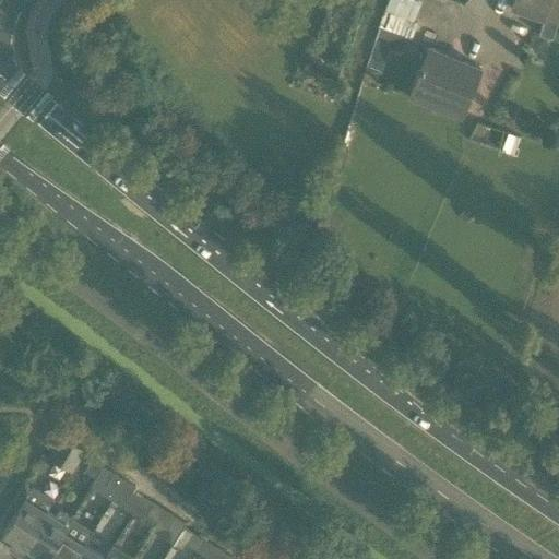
[(550,0),(512,0),(510,10),(544,21),(550,0)]
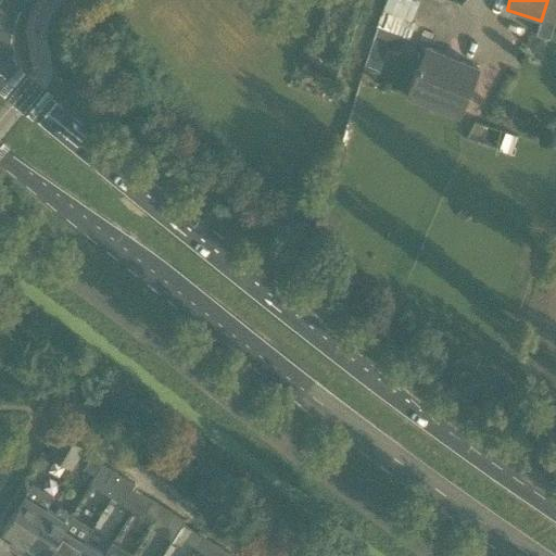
[(382,9),(377,26),(402,35),(409,37),(415,21),(411,19),(382,9)]
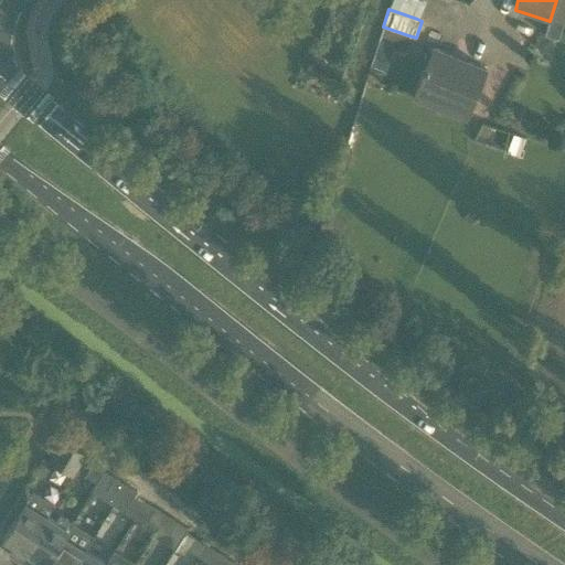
[(377,46),(370,68),(384,73),(392,52),(393,48),(403,51),(408,35),(383,27),(376,46),(377,46)]
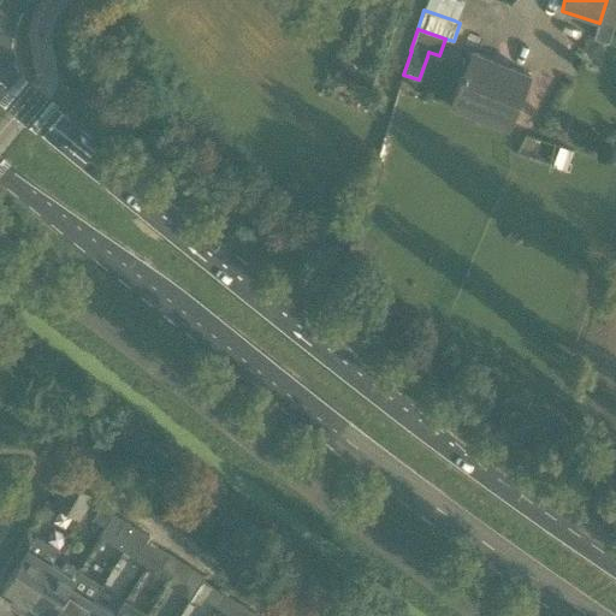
[(509,131),(532,76),(472,51),(449,106),(509,131)]
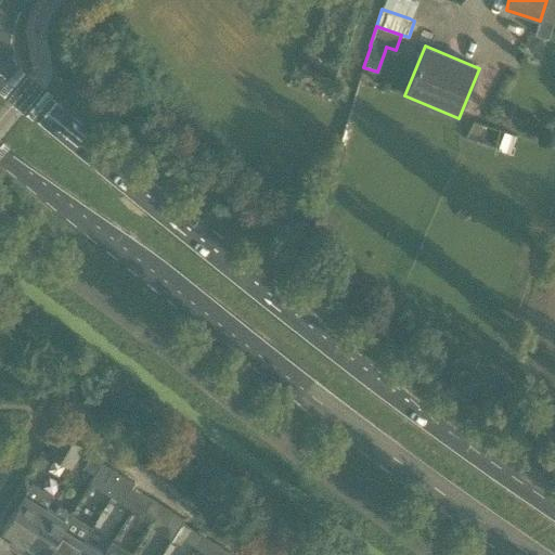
[(517,137),(504,132),(498,151),(510,155),(517,137)]
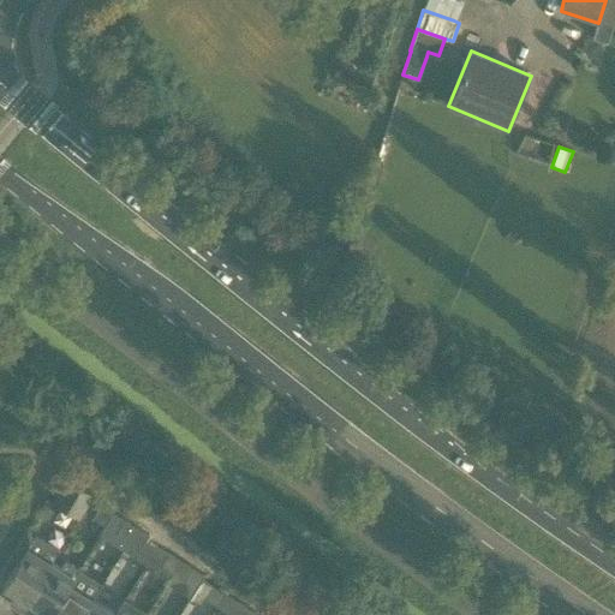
[(60,491),(85,507),(93,495),(69,481),(60,491)]
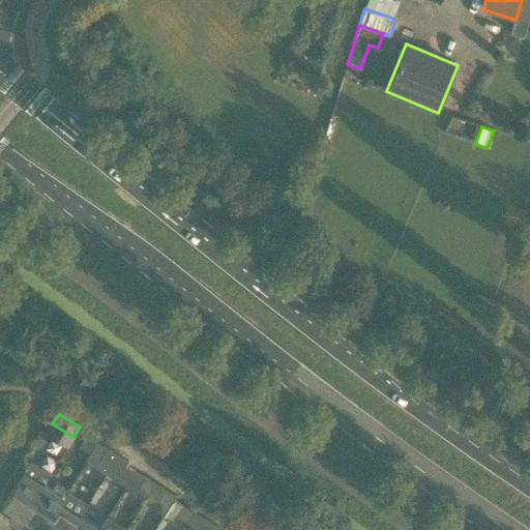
[(74,437),(52,423),(46,435),(67,447),(74,437)]
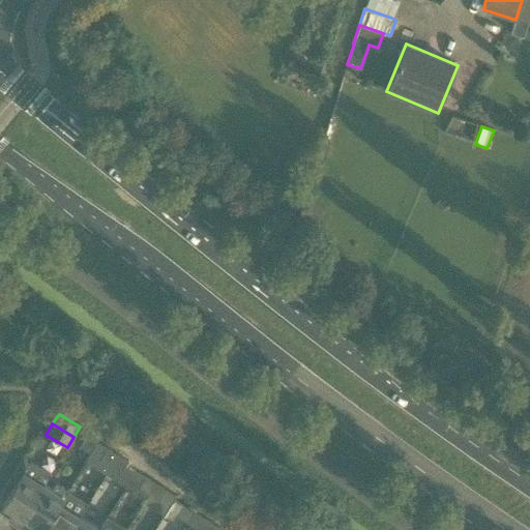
[(80,446),(90,452),(96,442),(87,436),(80,446)]
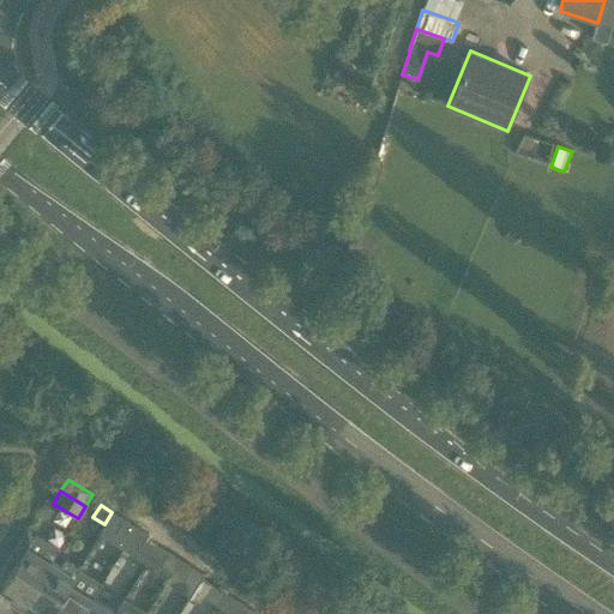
[(121,549),(136,527),(112,512),(104,524),(119,534),(113,543),(121,549)]
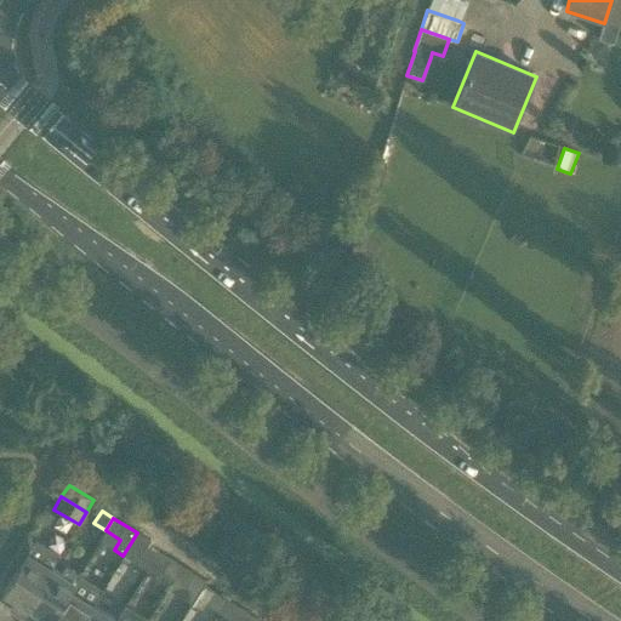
[(123,556),(136,564),(148,545),(151,540),(137,533),(123,556)]
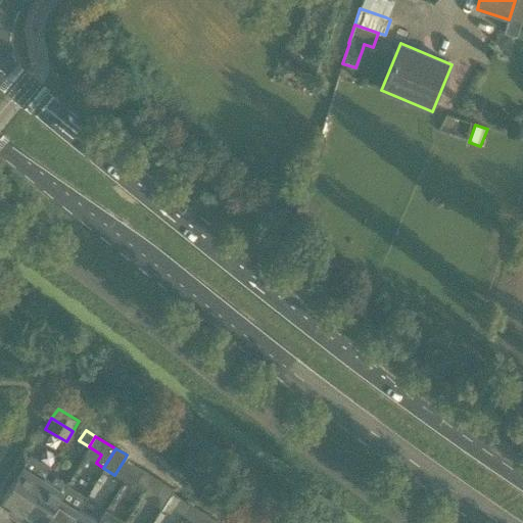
[(8,512),(17,518),(43,477),(43,478),(50,467),(22,450),(6,477),(13,482),(2,498),(14,506),(11,512),(9,511),(8,512)]
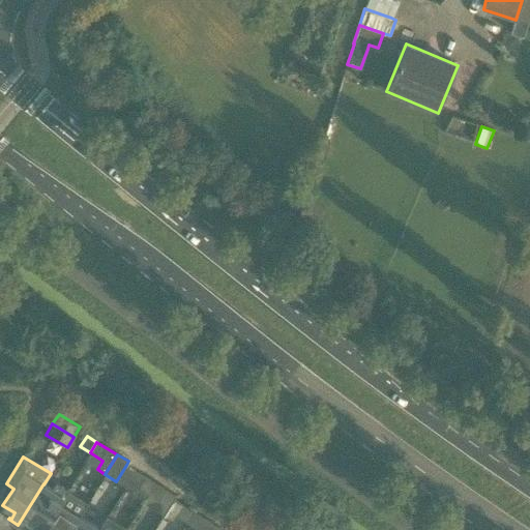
[(144,476),(138,488),(148,494),(149,493),(155,482),(144,476)]
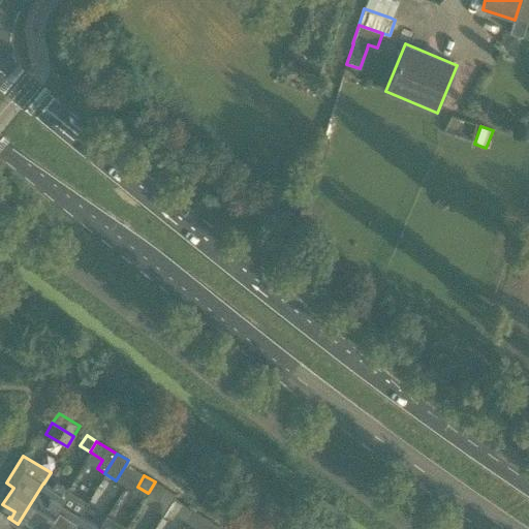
[(41,528),(42,528),(67,492),(68,489),(56,481),(52,488),(43,484),(43,483),(18,524),(26,528),(29,528),(28,528),(32,523),(41,528)]
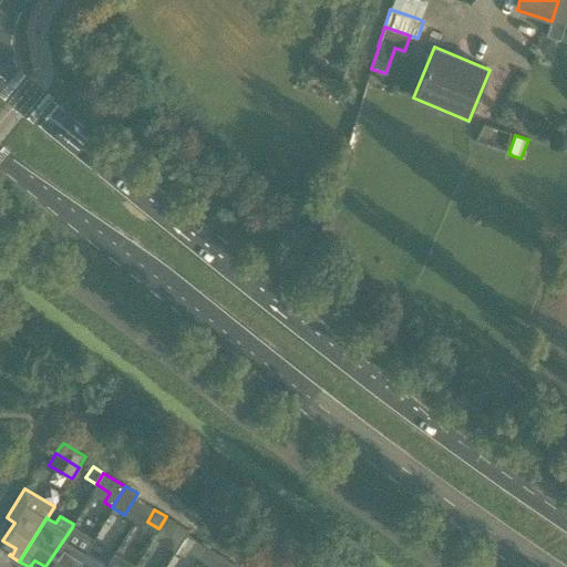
[(166,516),(160,527),(182,540),(186,534),(188,531),(166,516)]
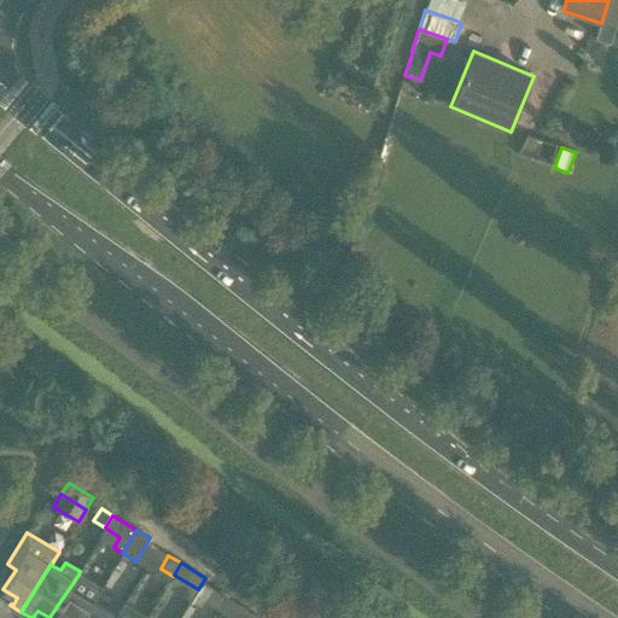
[(81,617),(92,602),(101,588),(79,575),(50,617),(81,617)]
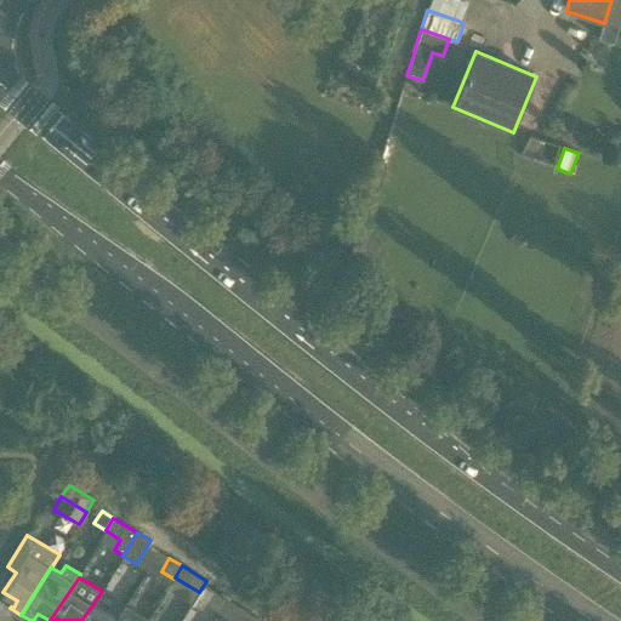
[(227,599),(215,591),(206,604),(209,605),(217,611),(218,611),(227,599)]
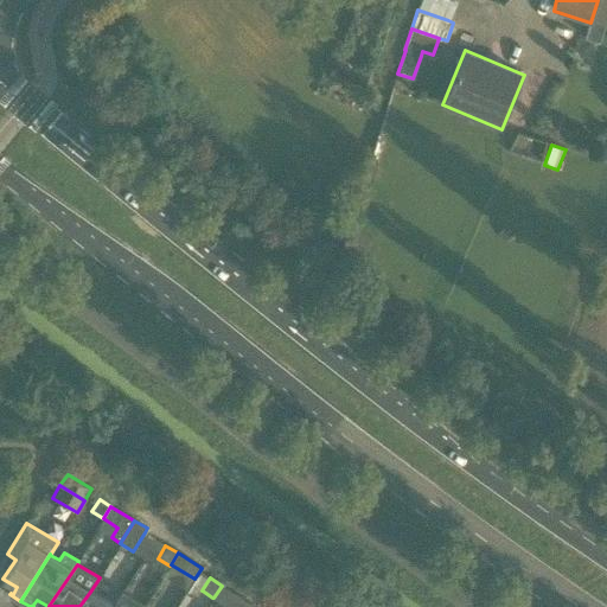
[(222,586),(213,598),(225,606),(224,606),(241,606),(246,600),(222,586)]
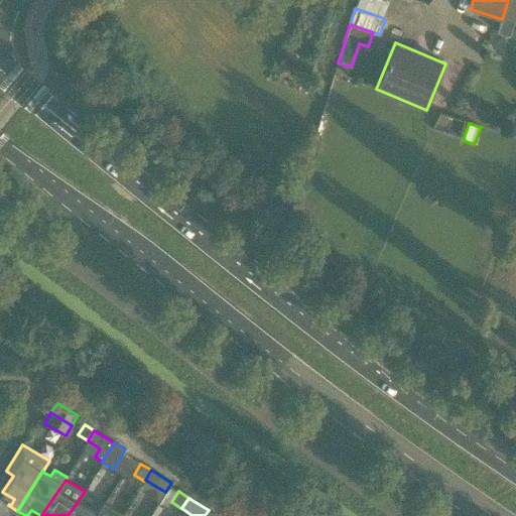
[(77,503),(68,515),(95,515),(96,515),(77,503)]
